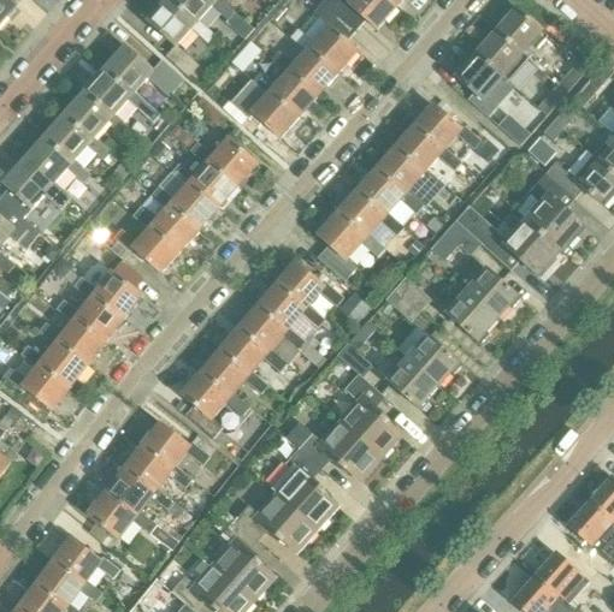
[(0,21),(9,11),(13,5),(12,4),(9,0),(0,0),(0,21)]
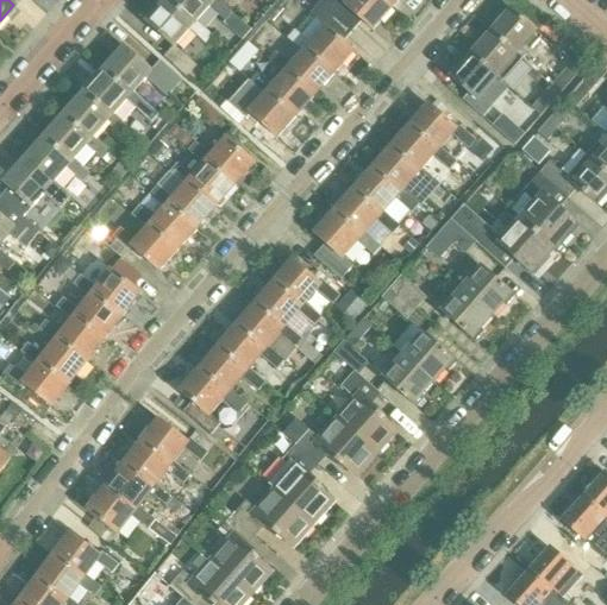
[(160,0),(143,19),(171,44),(162,55),(183,75),(195,63),(173,44),(187,27),(204,42),(211,33),(195,19),(192,23),(167,0),(160,0)]
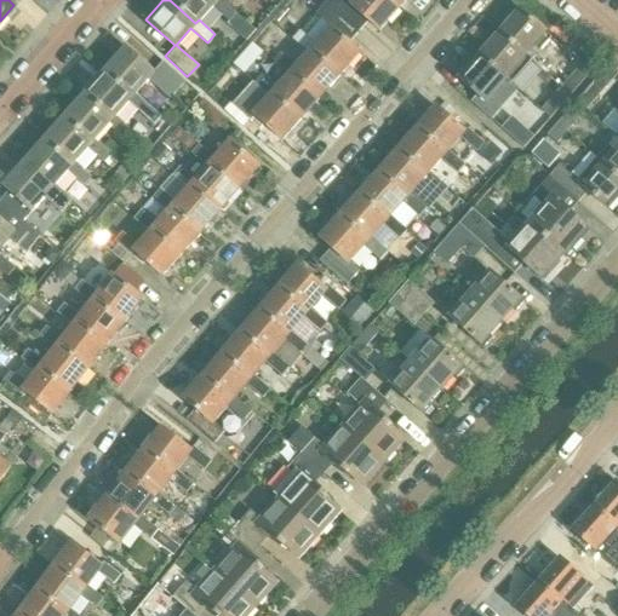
[(170,0),(195,23),(199,19),(211,5),(228,19),(235,11),(223,0),(216,0),(170,0)]
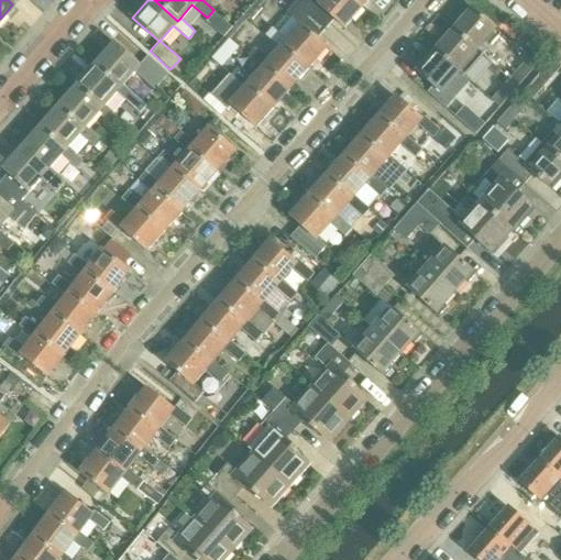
[(271,25),(264,34),(278,47),(283,42),(309,66),(327,45),(317,36),(326,26),(296,0),(294,0),(284,10),(290,15),(276,31),(271,25)]
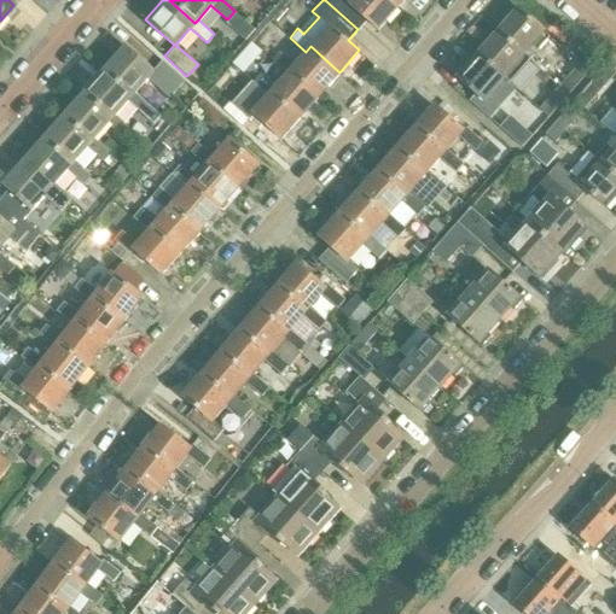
[(325,0),(358,29),(367,18),(378,28),(397,6),(390,0),(325,0)]
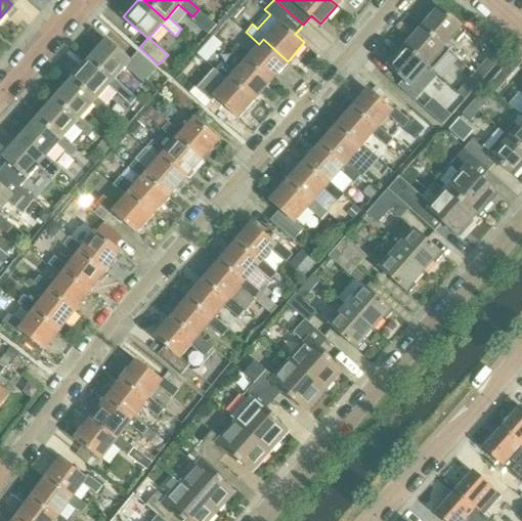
[(439,6),(422,27),(442,45),(448,49),(455,40),(466,30),(439,6)]
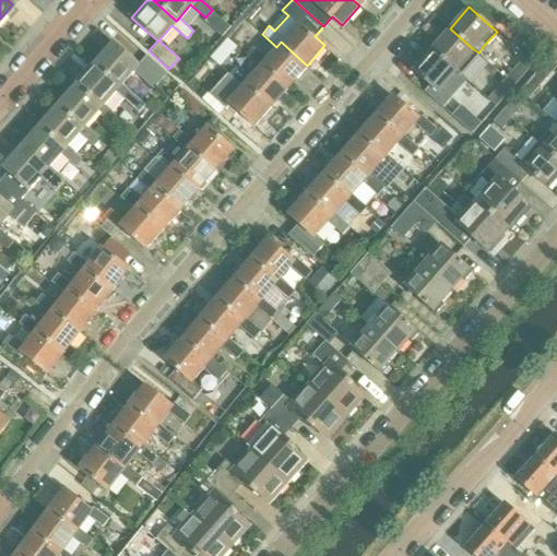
[(450,28),(433,48),(454,68),(460,73),(478,52),(472,48),(450,28)]
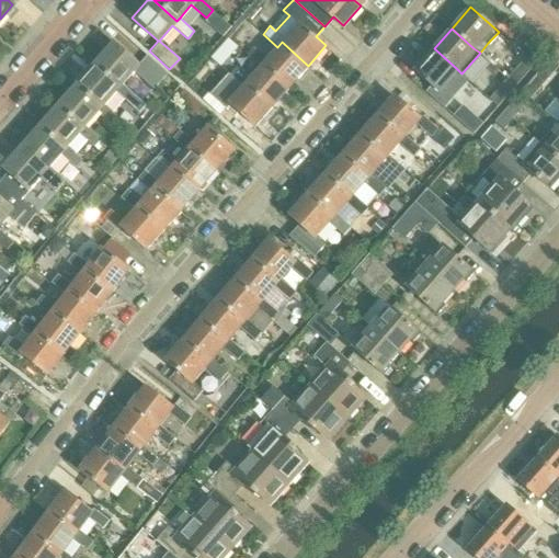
[(111,41),(93,61),(121,84),(122,83),(133,70),(152,88),(167,72),(146,54),(137,64),(111,41)]
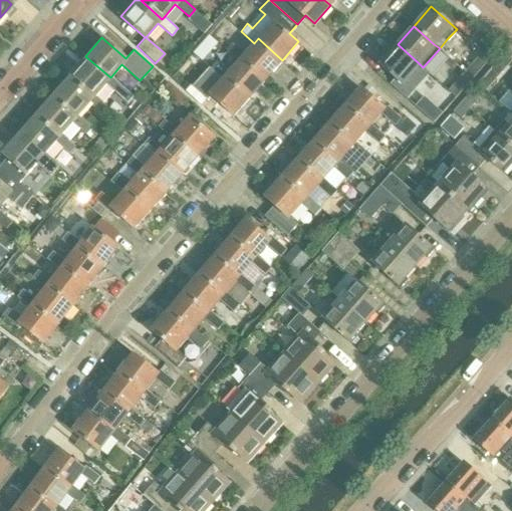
[(225,48),(225,49),(238,60),(242,56),(266,78),(282,60),(258,38),(254,43),(244,53),(231,42),(230,43),(225,48)]
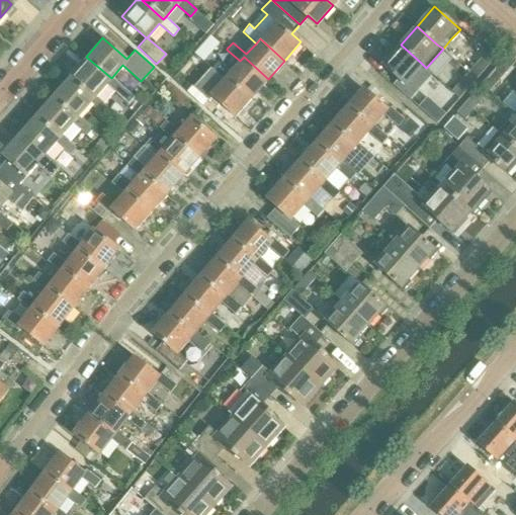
[(401,45),(383,64),(398,76),(393,82),(392,83),(409,98),(409,97),(431,72),(426,68),(421,63),(401,45)]
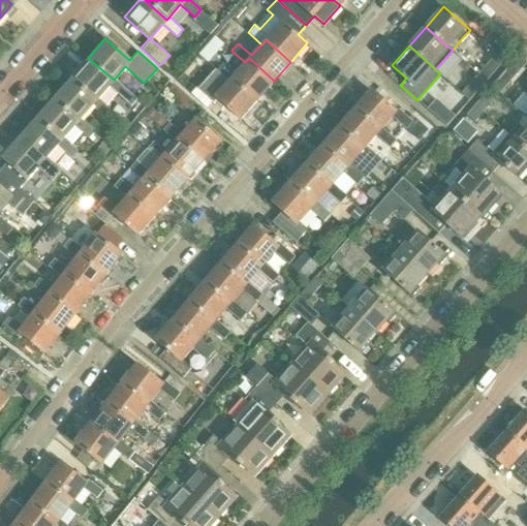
[(486,80),(503,60),(495,53),(477,72),(486,80)]
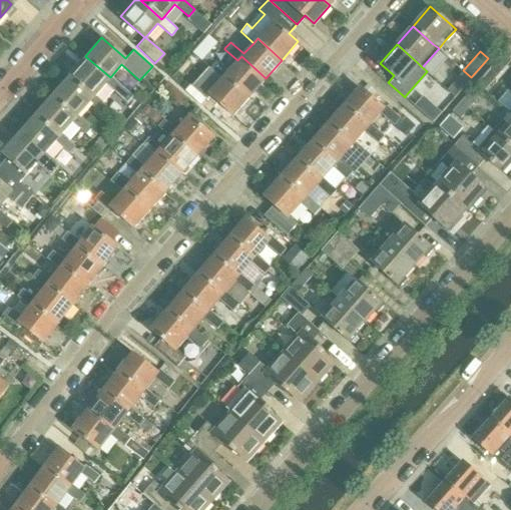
[(85,56),(68,75),(92,96),(94,94),(105,83),(118,95),(124,88),(111,76),(110,77),(85,56)]
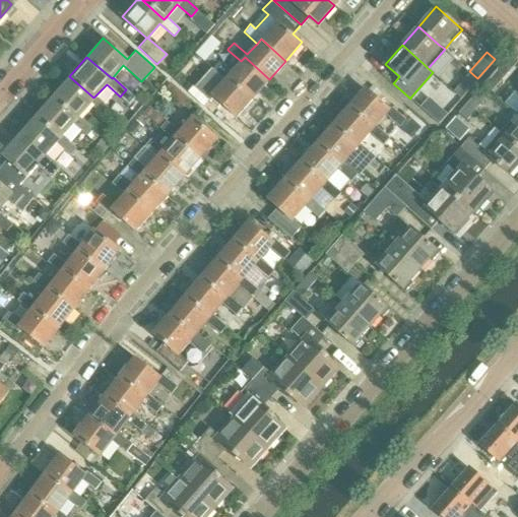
[(253,98),(269,79),(245,57),(241,61),(231,73),(217,62),(212,68),(224,79),(229,75),(253,98)]
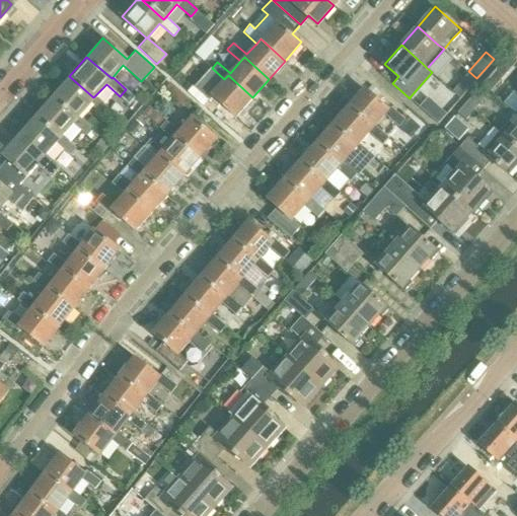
[(490,89),(507,70),(500,63),(483,83),(490,89)]
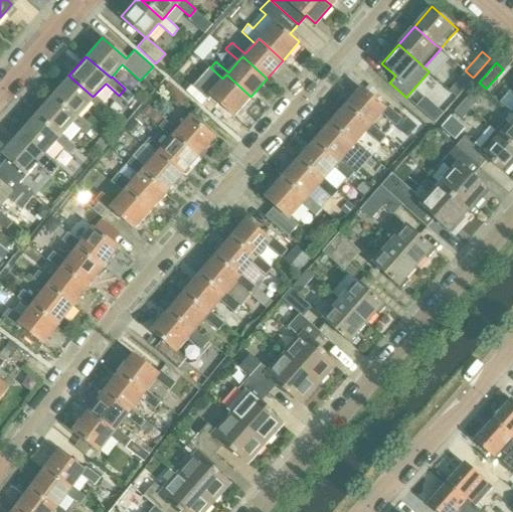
[(209,66),(194,83),(195,86),(208,97),(210,94),(234,115),(250,97),(226,74),(222,78),(210,67),(209,66)]
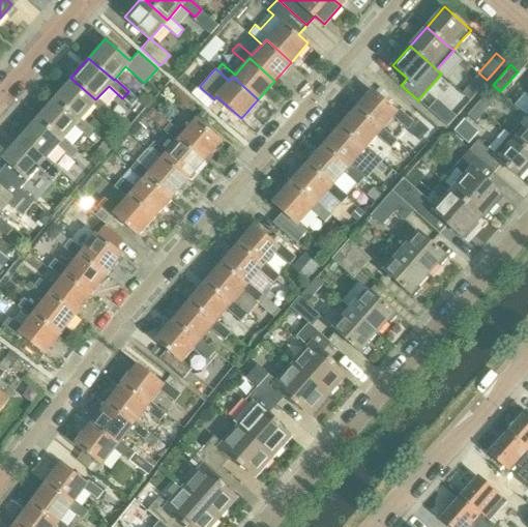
[(470,98),(487,80),(478,72),(462,92),(470,98)]
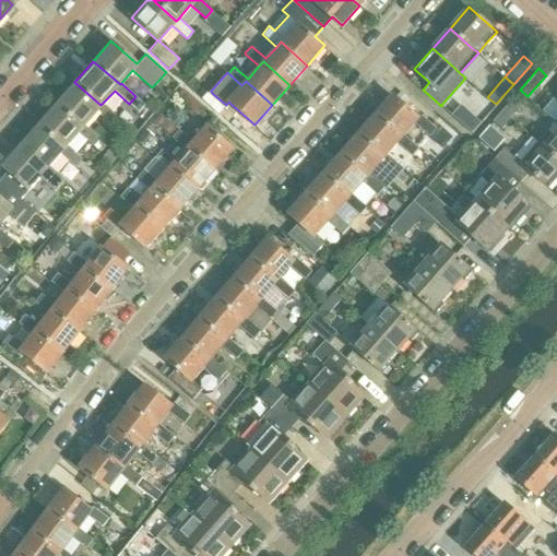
[(118,117),(103,103),(101,105),(74,82),(57,102),(83,126),(85,125),(84,123),(96,111),(110,125),(118,117)]
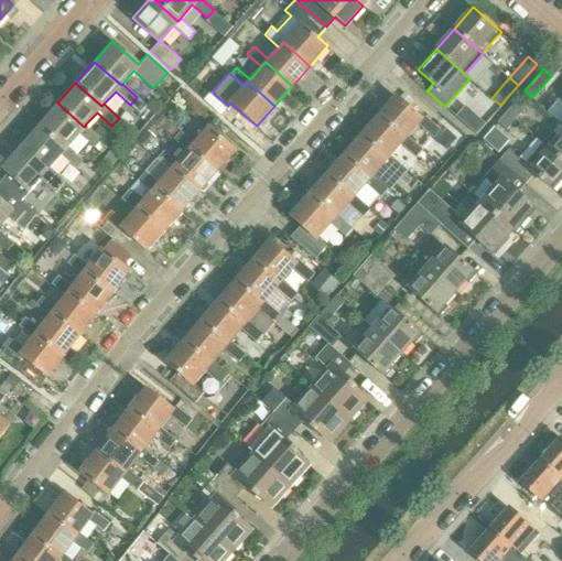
[(396,95),(378,115),(406,139),(407,137),(419,122),(433,136),(440,128),(436,125),(424,115),(422,117),(397,95),(396,95)]
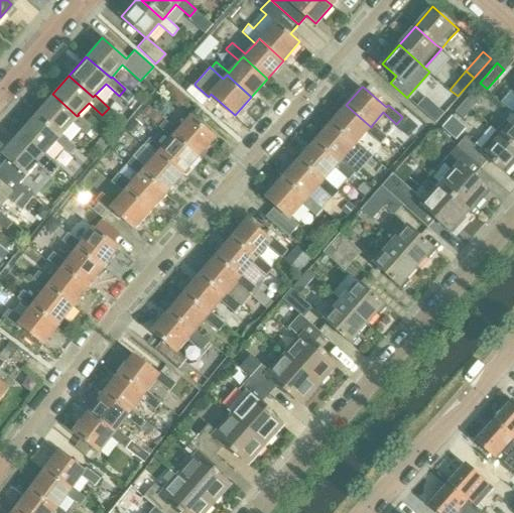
[(463,101),(471,108),(478,99),(471,93),(463,101)]
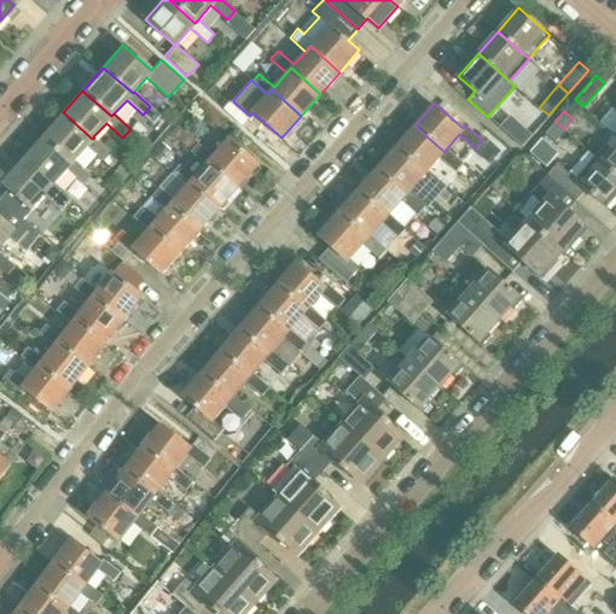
[(63,112),(42,136),(71,163),(74,161),(74,159),(86,146),(103,161),(110,152),(94,138),(92,139),(63,112)]
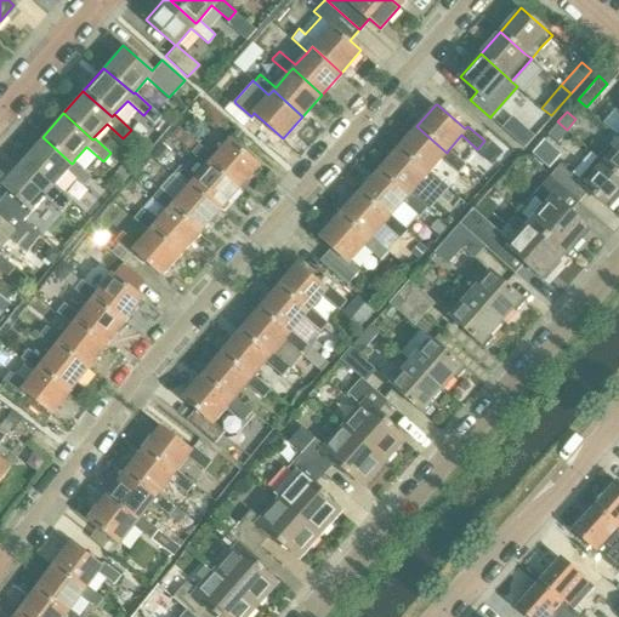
[(499,123),(498,124),(523,147),(534,135),(511,114),(510,116),(506,114),(499,123)]
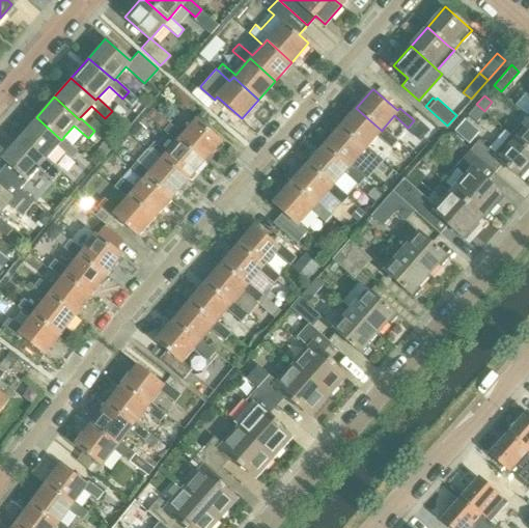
[(474,121),(484,111),(476,104),(467,115),(474,121)]
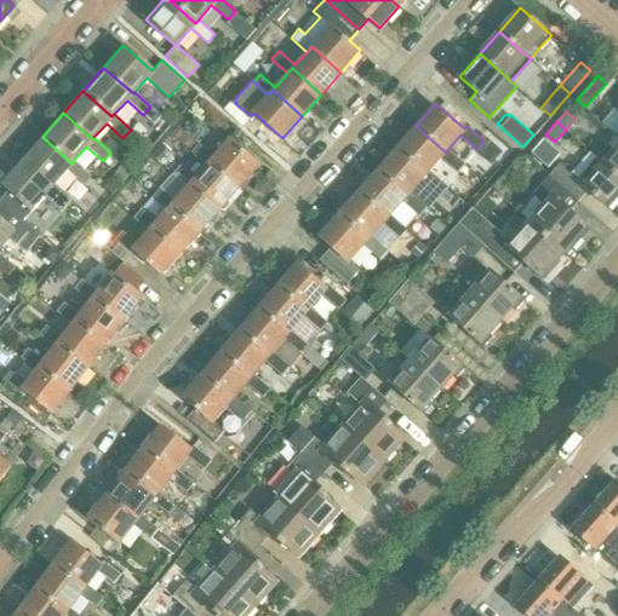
[(416,126),(396,148),(425,174),(428,172),(429,171),(440,157),(456,171),(463,163),(447,150),(446,153),(416,126)]
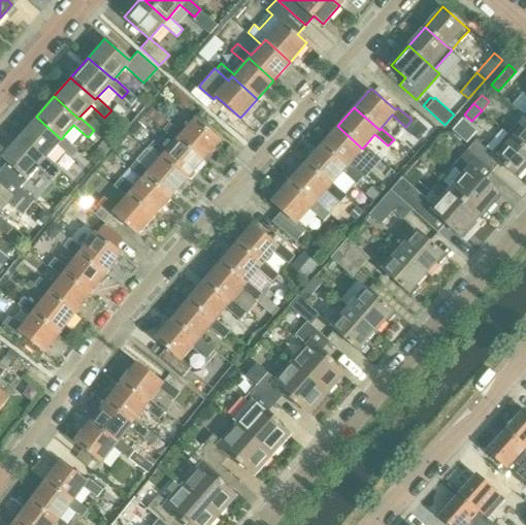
[(525,149),(525,115),(524,113),(507,133),(525,149)]
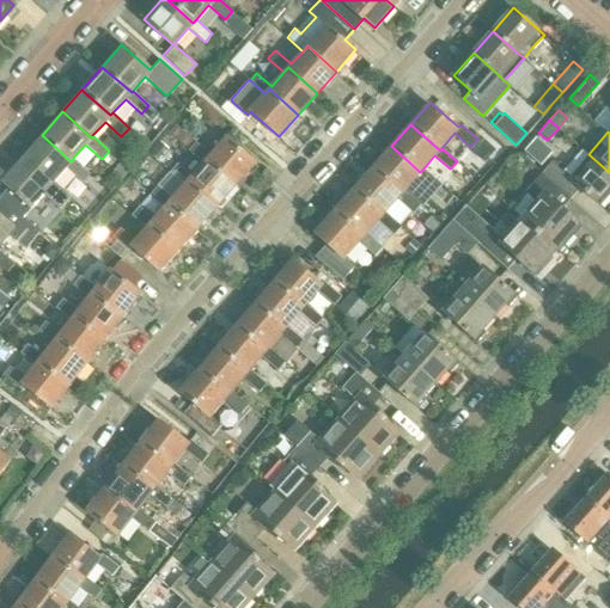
[(42,135),(22,157),(52,183),(53,180),(65,167),(81,182),(89,173),(73,159),(71,161),(42,135)]
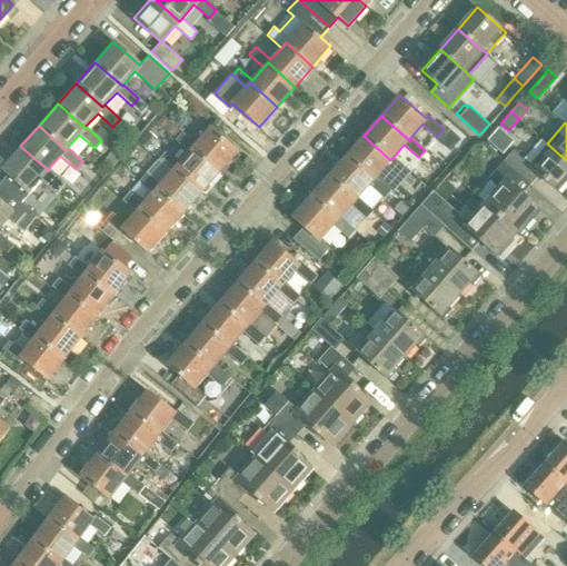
[(192,147),(220,171),(238,150),(210,127),(196,144),(180,131),(175,138),(189,150),(192,147)]
